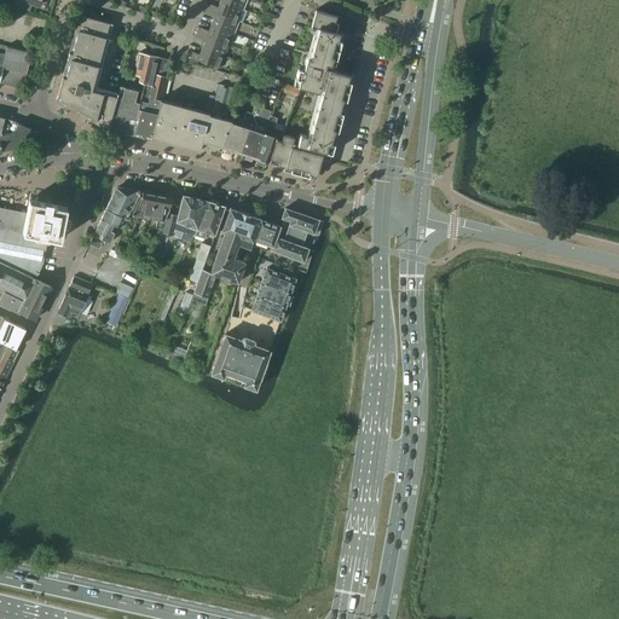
[(17,0),(16,6),(30,11),(33,4),(39,6),(40,0),(17,0)]
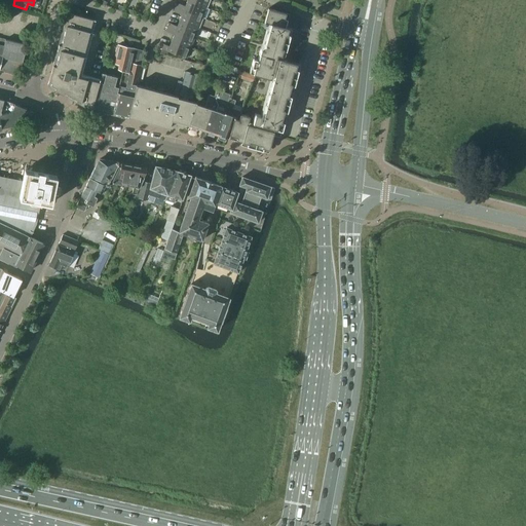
[(176,7),(202,17),(205,20),(210,10),(205,8),(207,7),(187,0),(185,6),(178,3),(176,7)]
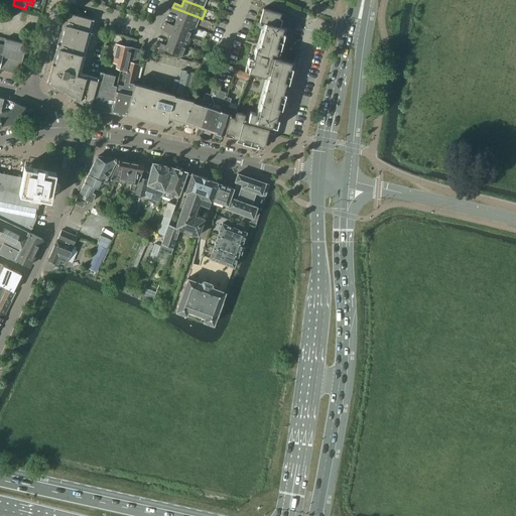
[(170,11),(178,14),(176,19),(195,27),(199,17),(172,7),(170,11)]
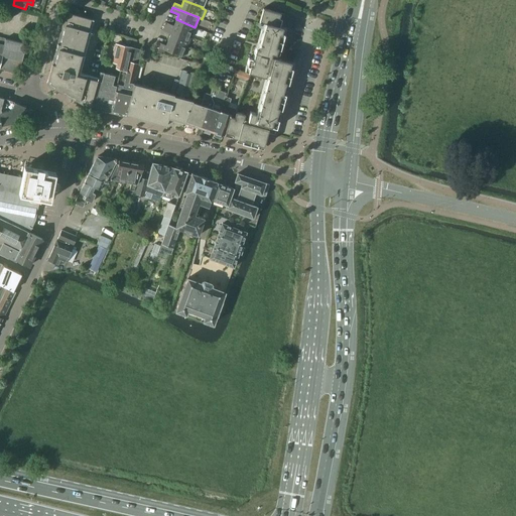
[(221,134),(237,139),(236,141),(262,149),(267,132),(274,134),(294,63),(271,57),(272,53),(279,55),(286,28),(280,27),(284,14),(264,8),(260,22),(266,24),(259,49),(256,48),(253,59),(249,57),(246,72),(267,78),(257,114),(249,111),(247,120),(242,119),(244,114),(236,112),(235,112),(234,116),(229,115),(221,134)]
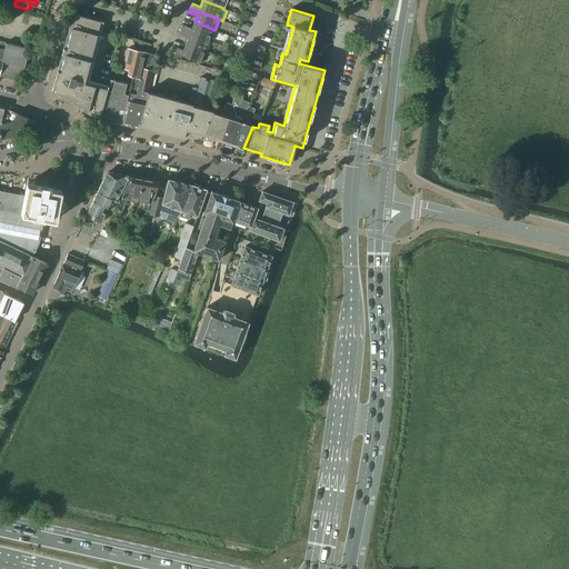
[(103,21),(72,15),(51,92),(99,119),(107,89),(85,82),(95,40),(99,38),(103,21)]
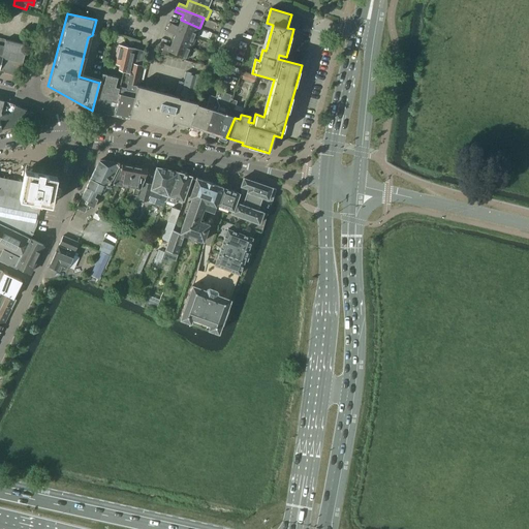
[(179,26),(170,23),(168,27),(195,37),(199,28),(181,20),(179,26)]
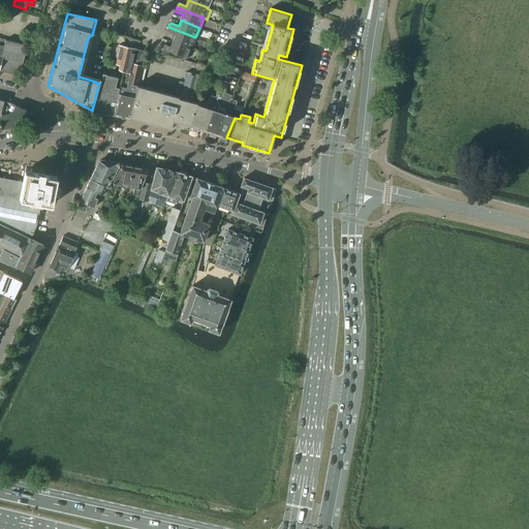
[(167,32),(175,35),(173,40),(192,48),(195,37),(168,27),(167,32)]
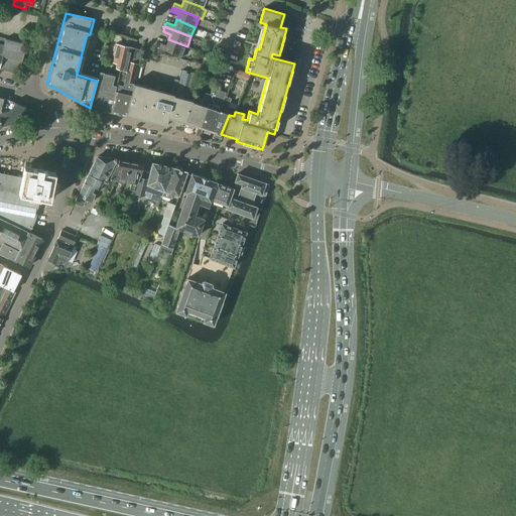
[(0,70),(3,71),(3,70),(6,70),(5,72),(16,74),(16,73),(18,73),(26,44),(5,39),(0,37),(0,70)]
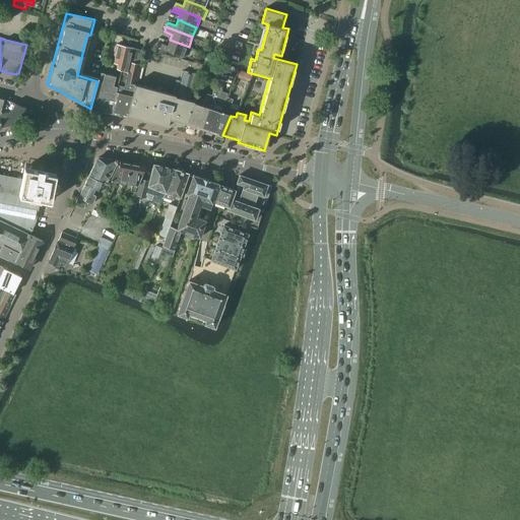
[(158,53),(165,55),(167,50),(185,57),(189,47),(170,40),(168,46),(160,43),(158,47),(160,48),(158,53)]
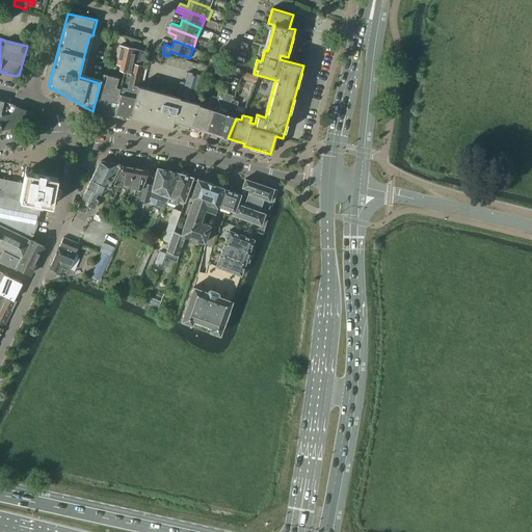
[(122,79),(112,114),(130,118),(138,87),(137,86),(137,85),(138,86),(141,67),(145,51),(136,49),(118,46),(114,62),(121,67),(120,70),(124,73),(122,79)]
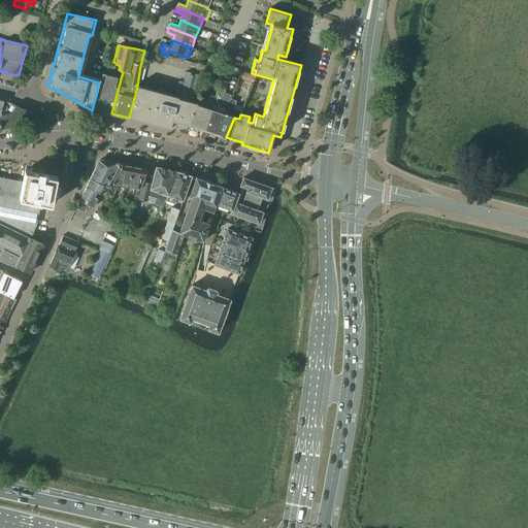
[(238,78),(253,83),(255,76),(240,72),(238,78)]
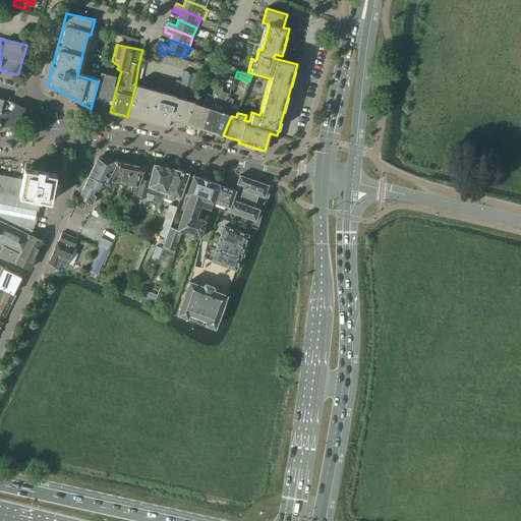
[(98,81),(91,109),(91,110),(110,112),(119,77),(101,73),(98,81)]
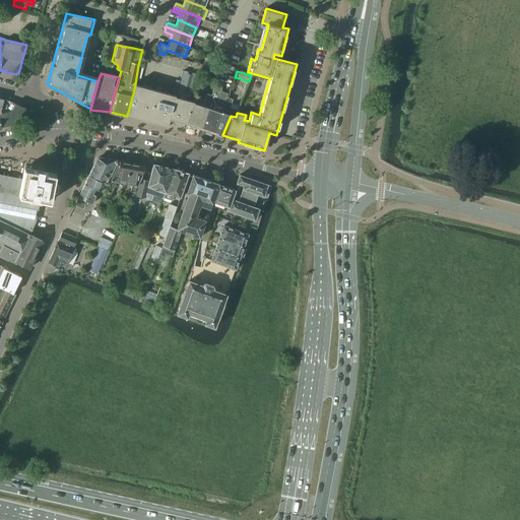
[(134,84),(135,85),(127,116),(167,126),(170,119),(186,123),(194,102),(175,96),(176,95),(135,84),(134,83),(134,84)]
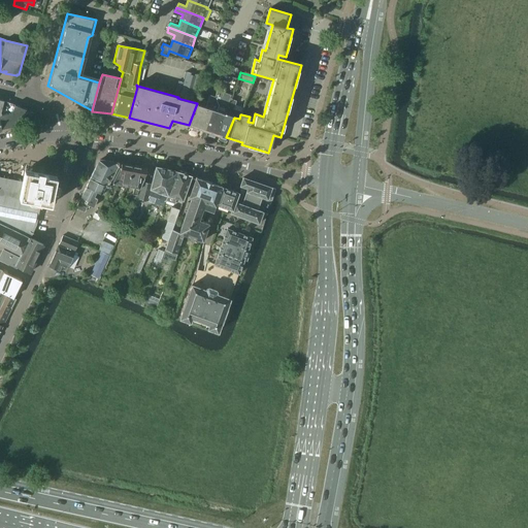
[(224,113),(229,99),(230,98),(231,95),(224,93),(226,88),(220,86),(219,91),(218,90),(215,97),(213,102),(203,130),(206,131),(205,134),(215,137),(216,134),(217,135),(224,113)]
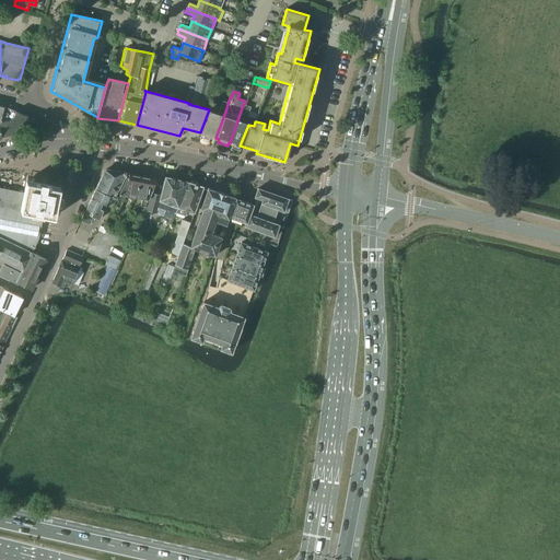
[(201,133),(201,135),(202,137),(208,139),(210,137),(210,136),(216,138),(226,108),(228,103),(222,102),(220,108),(211,105),(209,109),(200,132),(201,133)]
